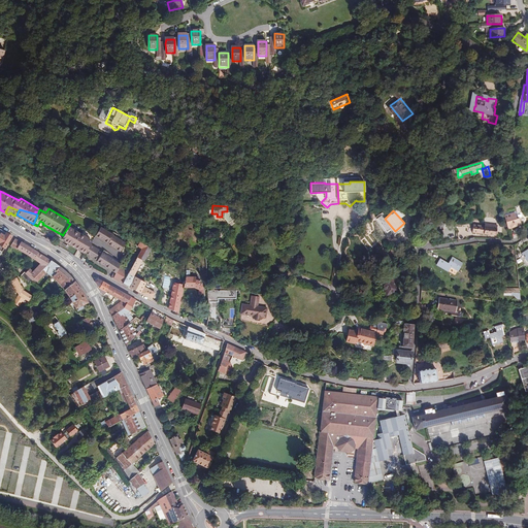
[(223,212),(223,221),(231,222),(231,212),(223,212)]
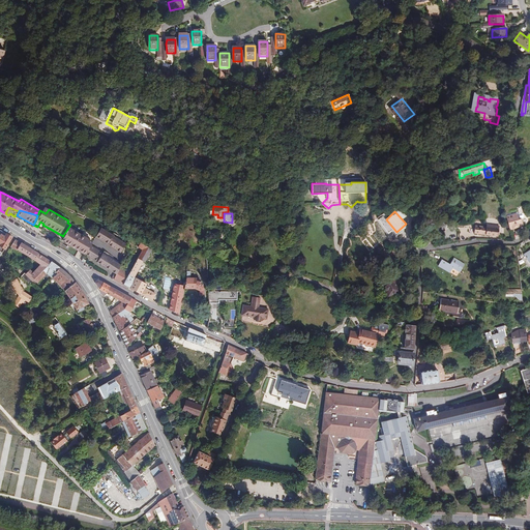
[(506,219),(509,231),(528,226),(527,222),(521,224),(519,215),(506,219)]
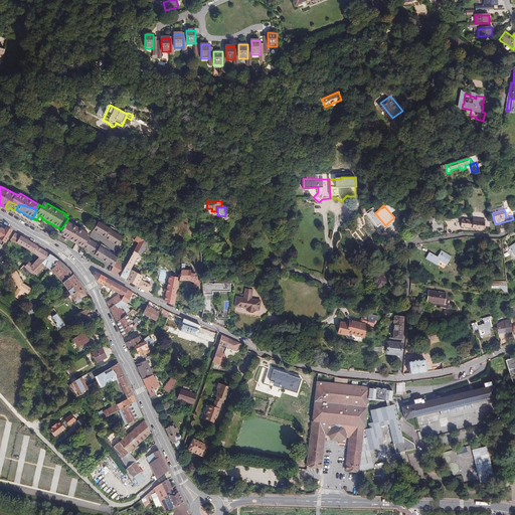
[(475,212),(471,212),(473,220),(470,220),(468,219),(463,219),(462,226),(484,230),(486,221),(480,220),(480,221),(478,221),(479,217),(475,217),(476,214),(475,212)]
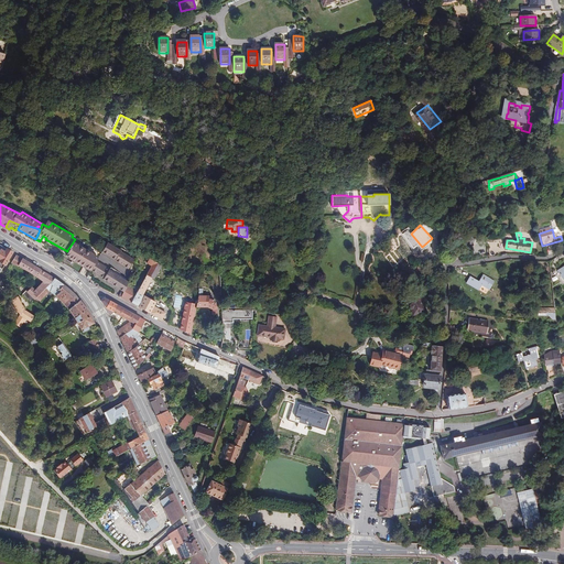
[(121,251),(108,243),(102,252),(116,260),(116,261),(129,269),(133,261),(132,260),(120,252),(121,251)]
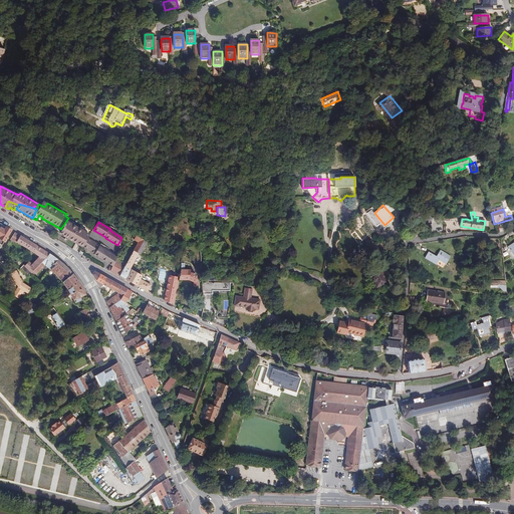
[(0,247),(3,249),(12,231),(7,228),(5,230),(2,228),(3,226),(0,223),(0,247)]
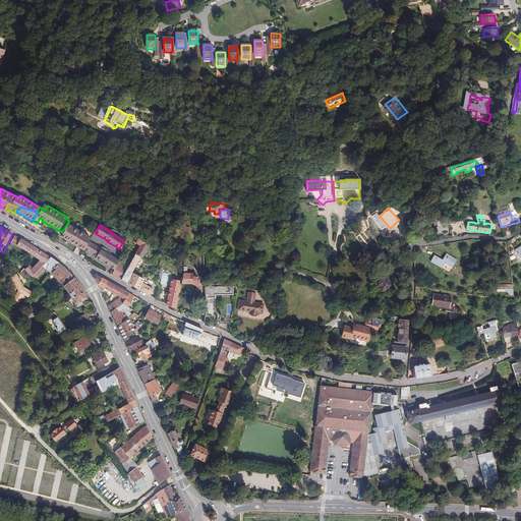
[(84,251),(84,250),(90,242),(91,239),(88,237),(89,236),(71,226),(69,229),(68,229),(67,231),(67,232),(66,234),(64,238),(67,240),(66,241),(79,248),(84,251)]
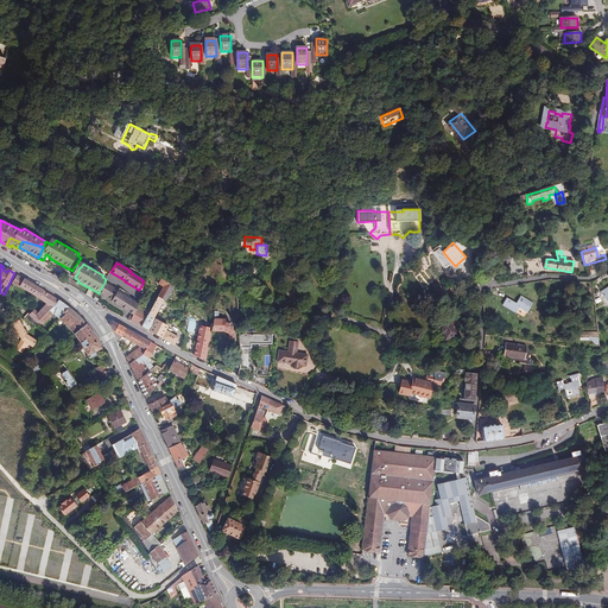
[(33,328),(37,324),(42,320),(59,302),(40,289),(19,276),(14,284),(21,289),(21,287),(37,298),(48,306),(39,315),(36,311),(32,317),(30,315),(25,320),(33,328)]
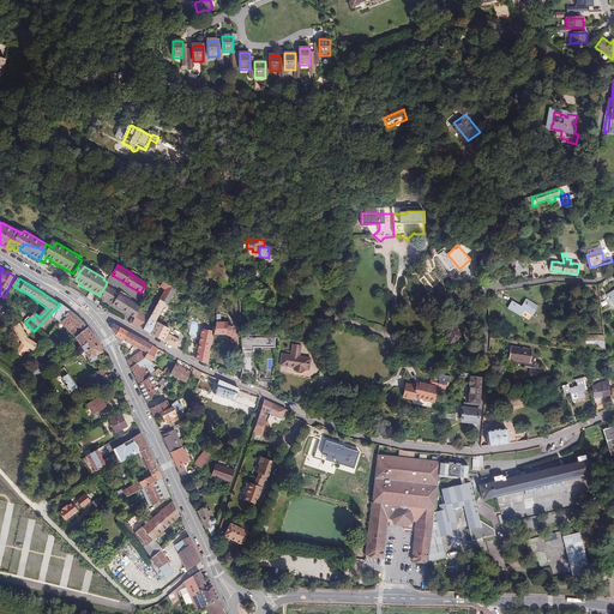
[(160,300),(167,304),(168,305),(176,289),(163,282),(161,288),(166,290),(160,300)]
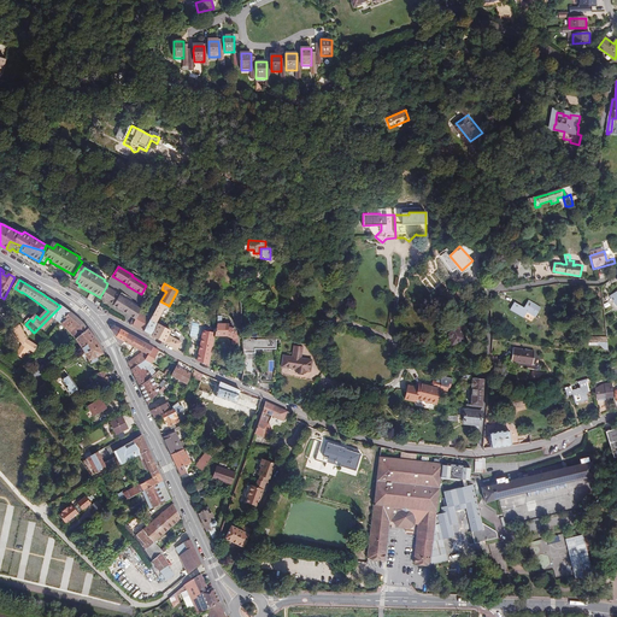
[(113,306),(129,316),(134,305),(119,297),(121,295),(106,287),(100,297),(115,305),(113,306)]
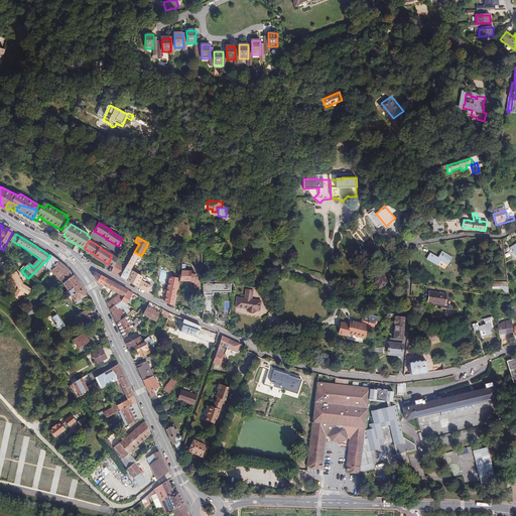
[(128,281),(138,287),(143,277),(131,270),(140,255),(134,252),(125,270),(121,277),(128,281)]
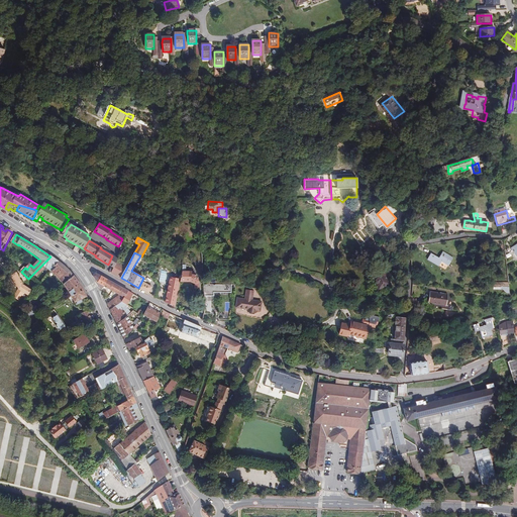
[(438,259),(430,254),(427,261),(445,271),(452,260),(442,252),(438,259)]
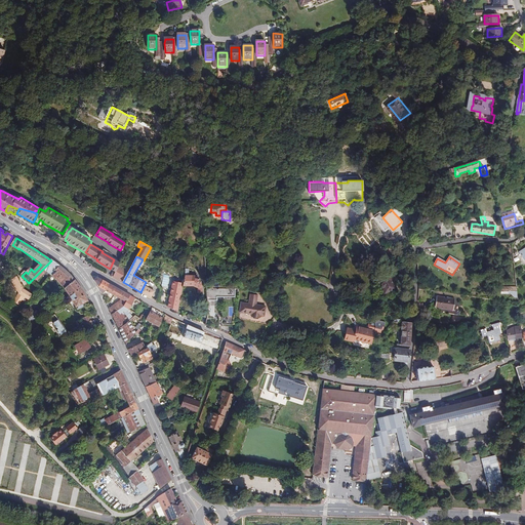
[(116,272),(119,266),(120,264),(116,261),(114,259),(110,269),(112,270),(116,272)]
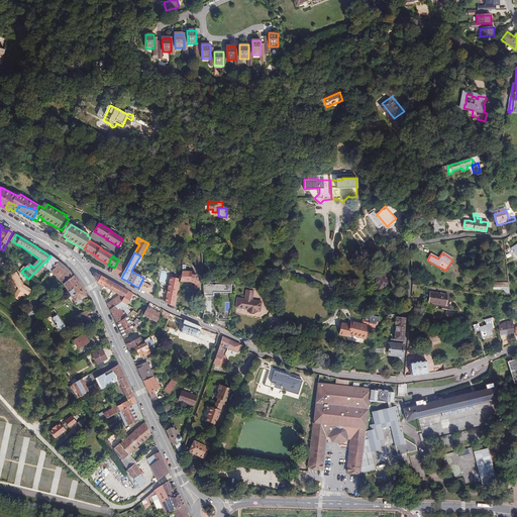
[(50,264),(56,269),(61,264),(50,256),(35,272),(38,275),(50,264)]
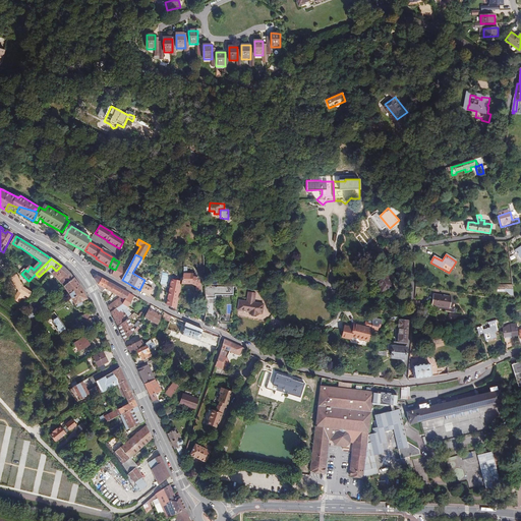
[(120,279),(122,280),(126,273),(124,272),(125,269),(118,264),(115,270),(113,276),(120,279)]
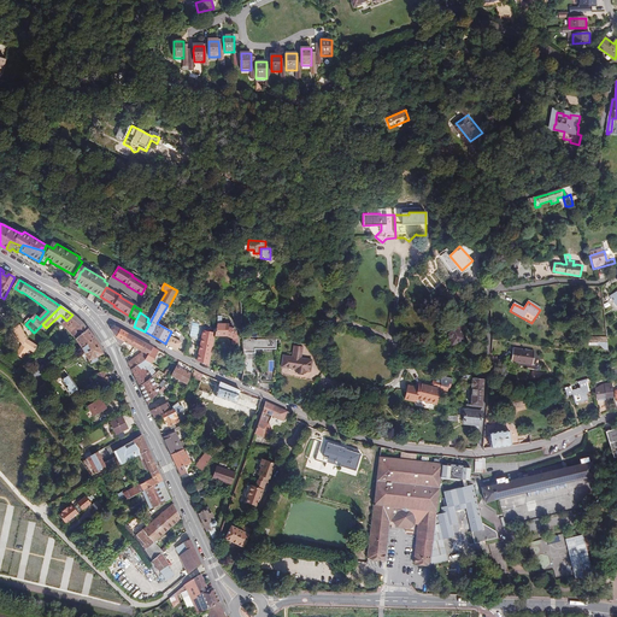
[(83,348),(83,350),(95,340),(89,333),(80,321),(72,315),(66,321),(62,325),(83,348)]
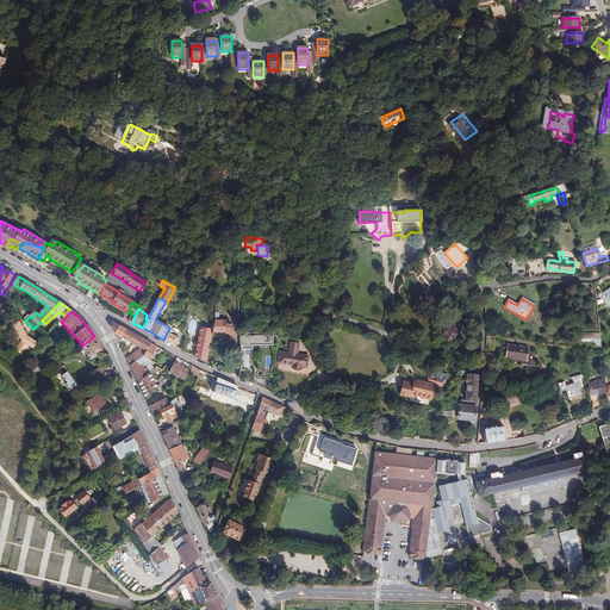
[(213,330),(213,332),(224,332),(230,335),(230,341),(236,341),(236,335),(235,334),(235,328),(234,328),(234,325),(228,324),(228,321),(221,321),(219,312),(216,312),(216,321),(215,327),(213,330)]
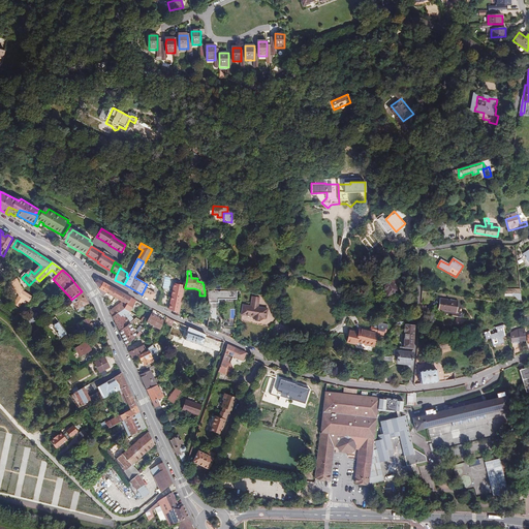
[(385,289),(387,296),(401,290),(398,280),(396,280),(394,274),(382,277),(386,289),(385,289)]
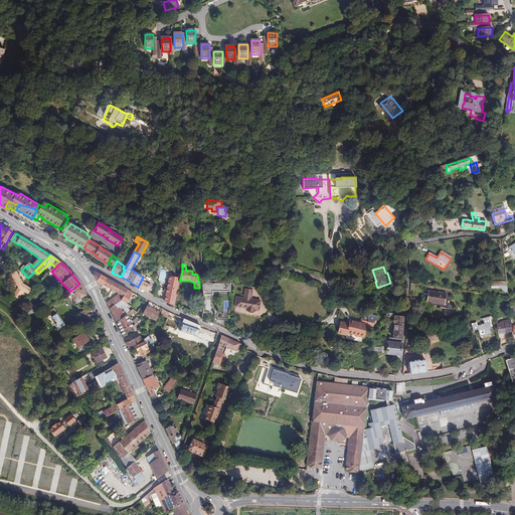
[(375,288),(377,288),(375,282),(376,282),(372,270),(368,272),(371,283),(373,282),(375,288)]
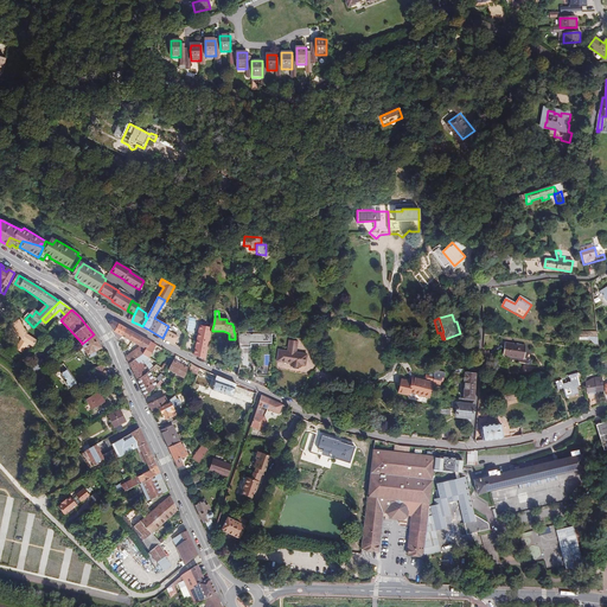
[(23,342),(26,336),(27,334),(19,320),(12,325),(20,338),(21,338),(23,342)]
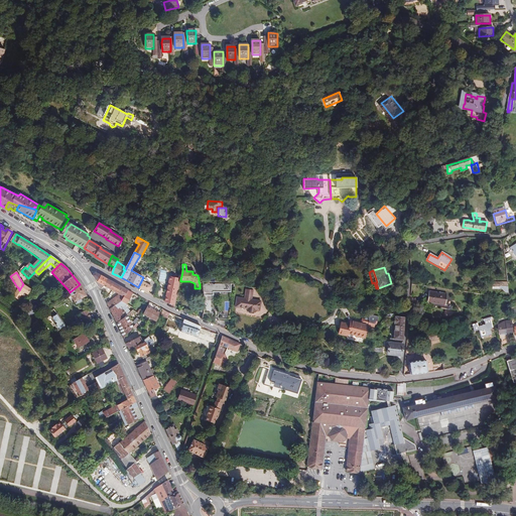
[(94,274),(93,275),(101,288),(105,285),(121,294),(124,295),(127,289),(96,272),(94,274)]
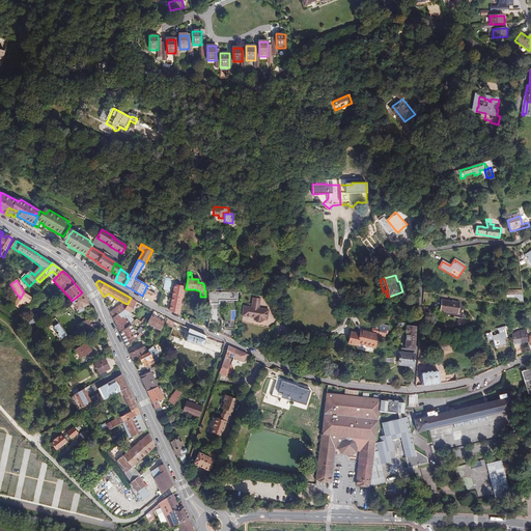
[(170,311),(179,316),(186,289),(186,287),(178,286),(177,289),(175,289),(170,311)]
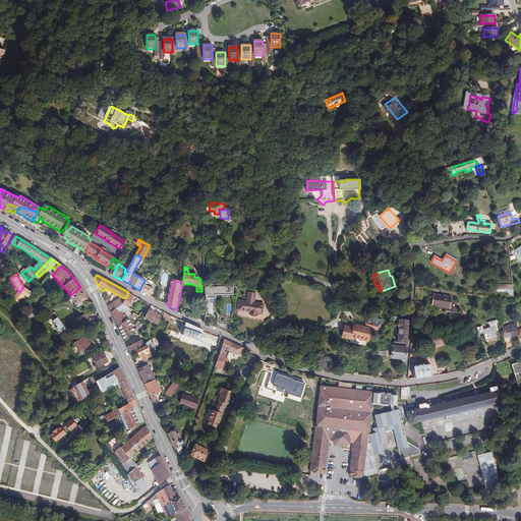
[(143,283),(139,290),(150,296),(154,289),(143,283)]
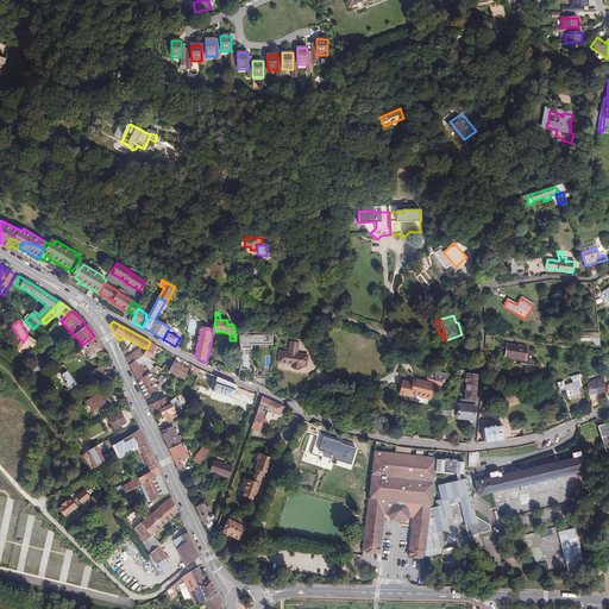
[(594,345),(598,345),(598,332),(583,332),(583,339),(594,339),(594,345)]
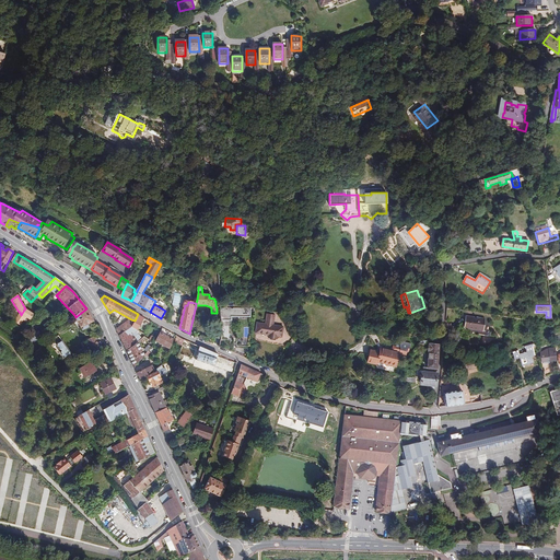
[(86,308),(76,317),(82,328),(94,323),(90,314),(86,308)]
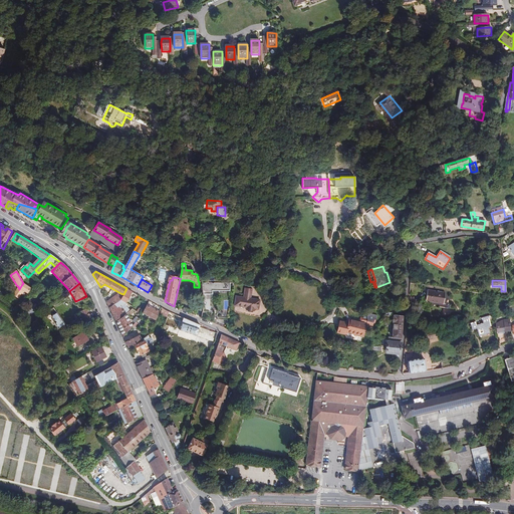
[(203,308),(202,313),(211,313),(211,295),(228,295),(228,284),(202,283),(202,292),(203,294),(203,308)]
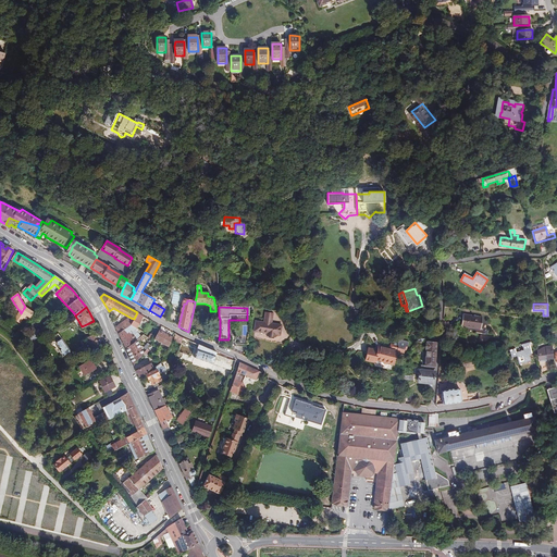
[(21,313),(15,322),(21,325),(26,317),(31,320),(34,314),(24,308),(21,313)]
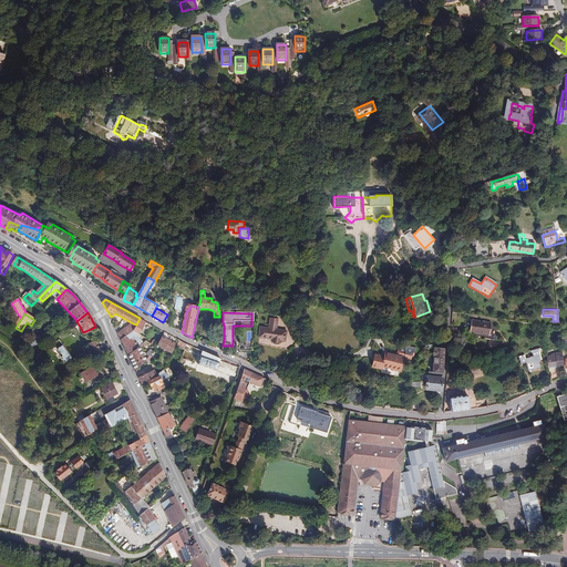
[(146,321),(140,318),(136,325),(133,330),(138,333),(146,321)]
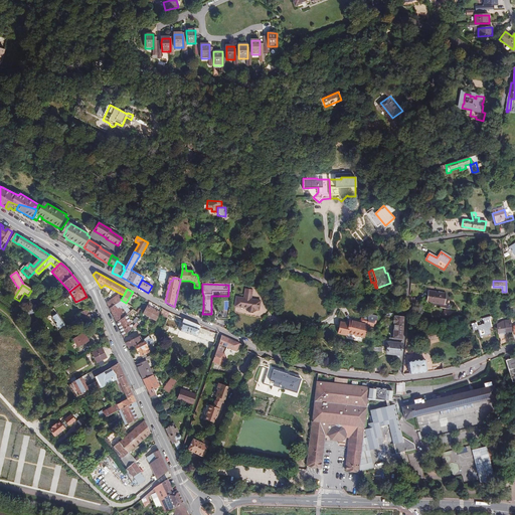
[(259,310),(260,301),(250,300),(251,290),(244,289),(242,299),(235,298),(234,307),(243,308),(246,308),(246,311),(247,313),(251,314),(253,312),(253,310),(259,310)]
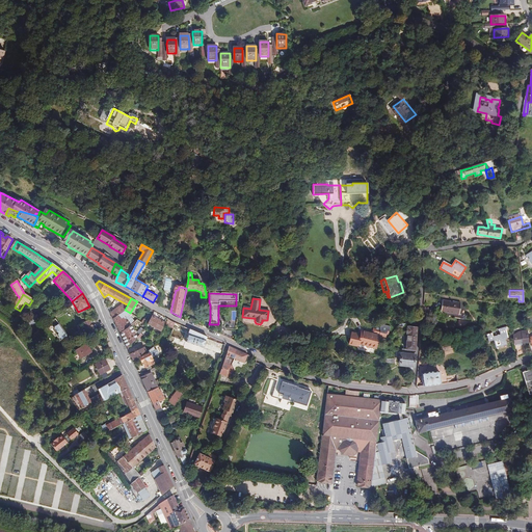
[(444,300),(442,313),(459,315),(461,303),(444,300)]
